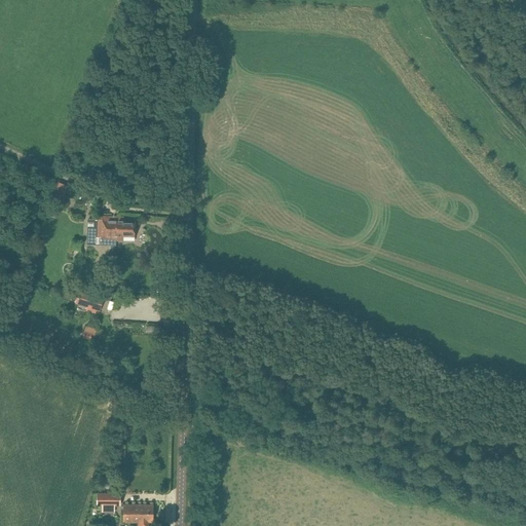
[(117,223),(117,217),(101,217),(101,220),(94,220),(92,236),(101,237),(101,239),(116,240),(117,223)]
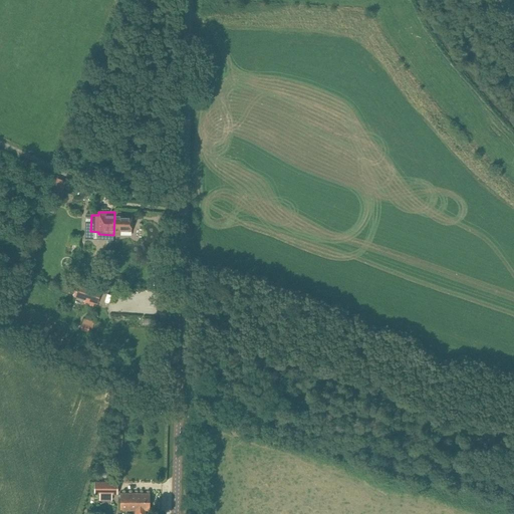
[(113,235),(120,235),(120,231),(132,232),(132,216),(120,216),(120,213),(114,212),(114,218),(113,235)]
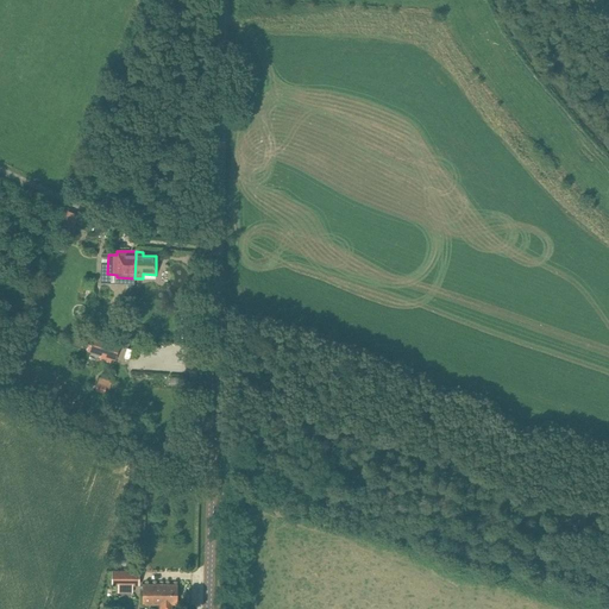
[(46,292),(51,278),(41,276),(37,288),(46,292)]
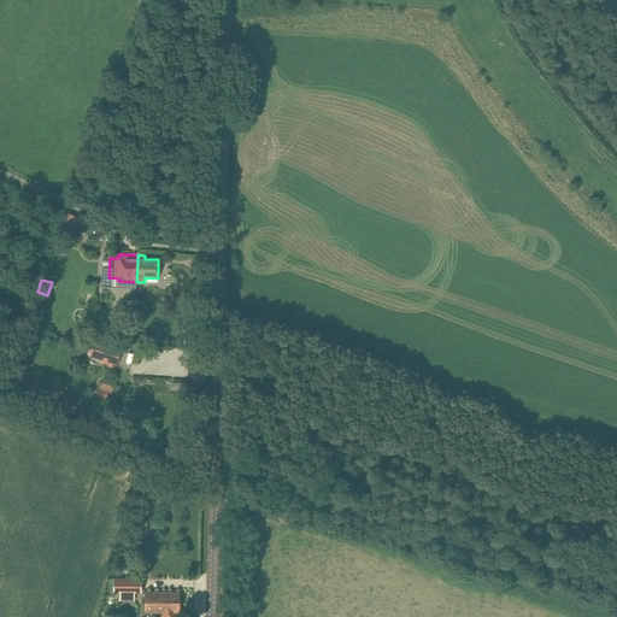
[(121,350),(112,347),(115,341),(97,335),(89,356),(110,363),(107,366),(115,369),(121,350)]
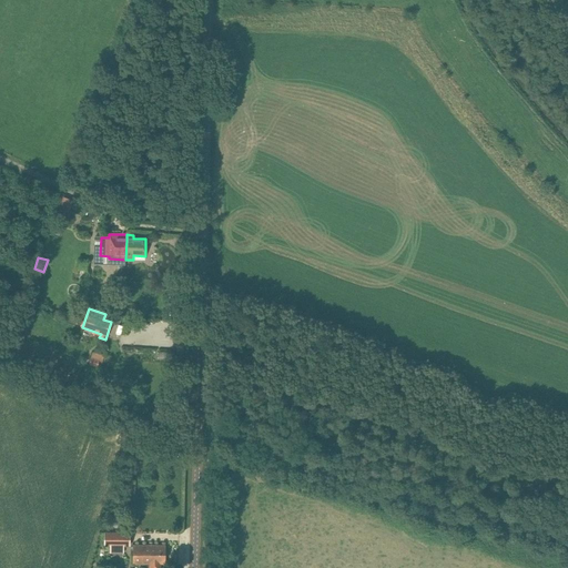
[(102,362),(104,356),(93,353),(90,365),(97,367),(99,361),(102,362)]
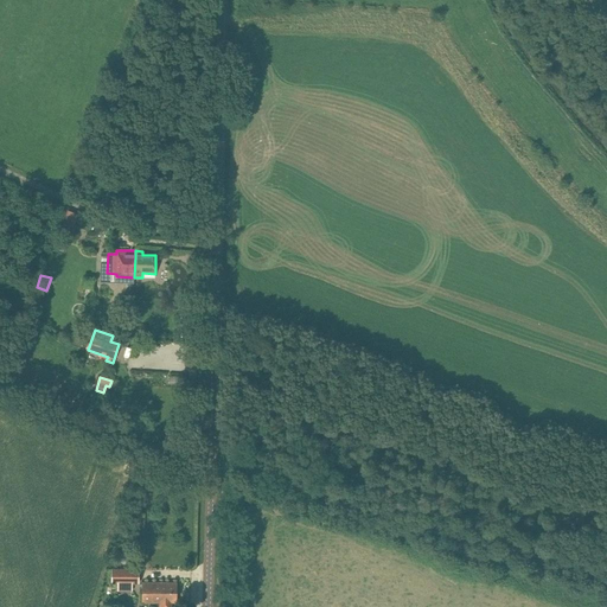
[(139,583),(139,570),(112,570),(113,583),(119,583),(119,592),(133,592),(133,583),(139,583)]
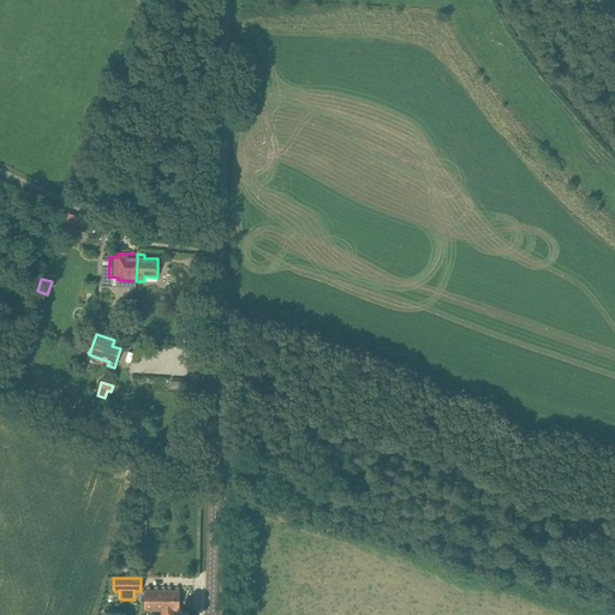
[(179,591),(144,591),(144,610),(162,610),(161,614),(172,614),(173,610),(179,610),(179,591)]
